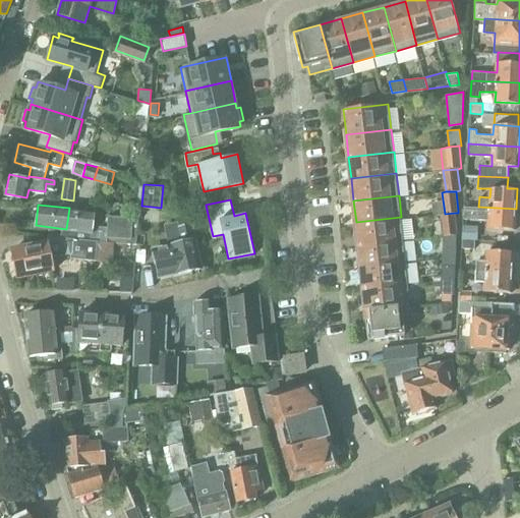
[(515,229),(516,209),(478,207),(464,206),(463,218),(488,220),(488,228),(515,229)]
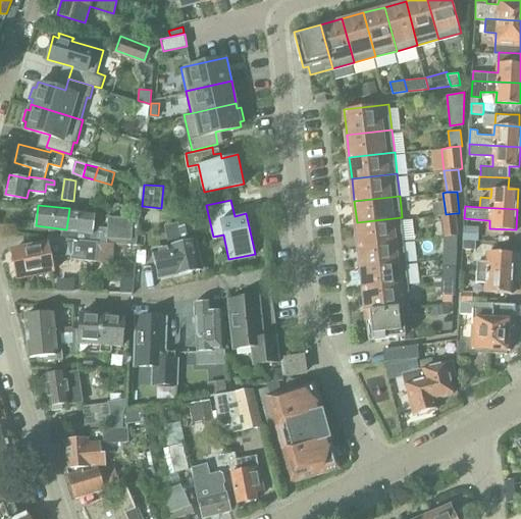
[(69,208),(66,229),(65,238),(80,239),(81,230),(92,232),(95,211),(69,208)]
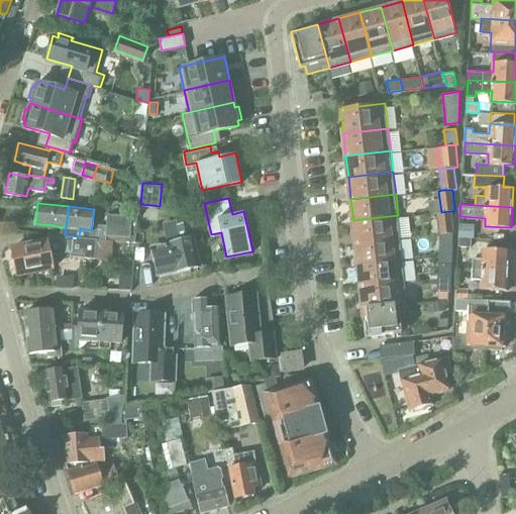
[(439,233),(442,233),(452,232),(453,232),(451,211),(441,212),(436,213),(439,233)]
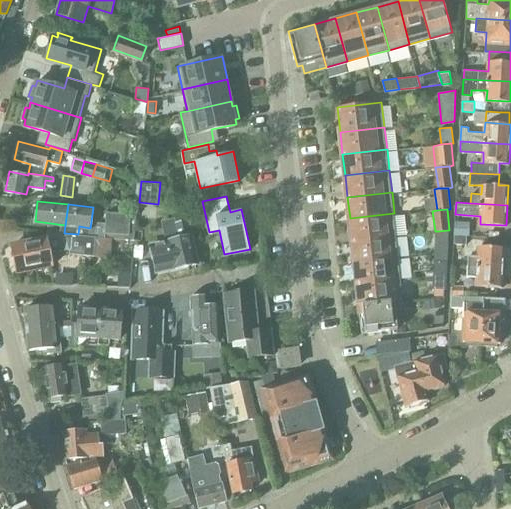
[(132,213),(107,212),(106,233),(130,234),(132,213)]
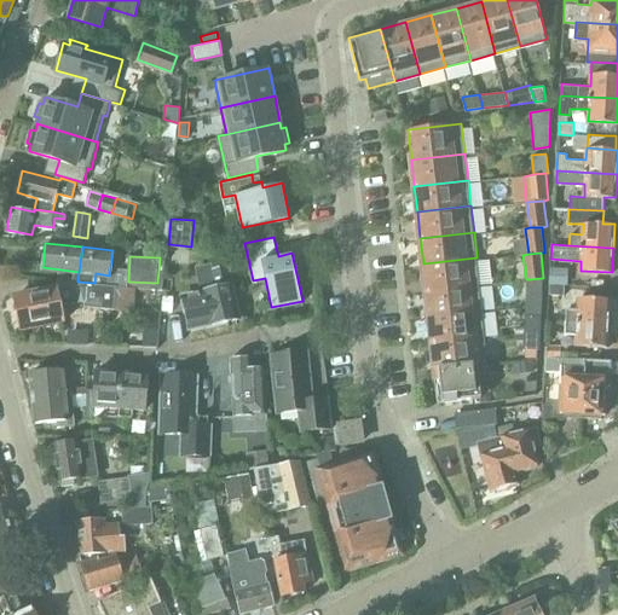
[(423,264),(426,290),(480,284),(477,257),(423,264)]
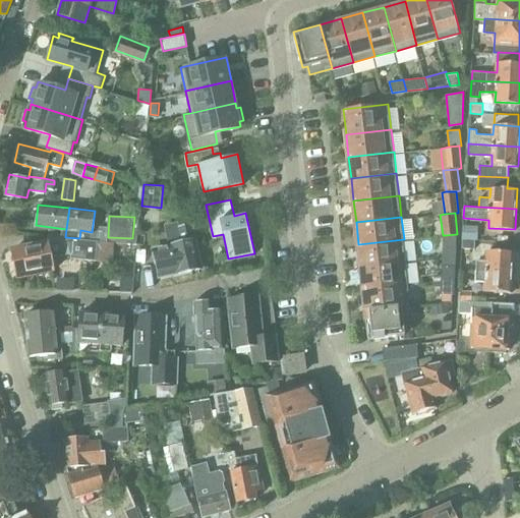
[(200,266),(197,251),(191,224),(179,227),(182,242),(154,248),(160,275),(200,266)]
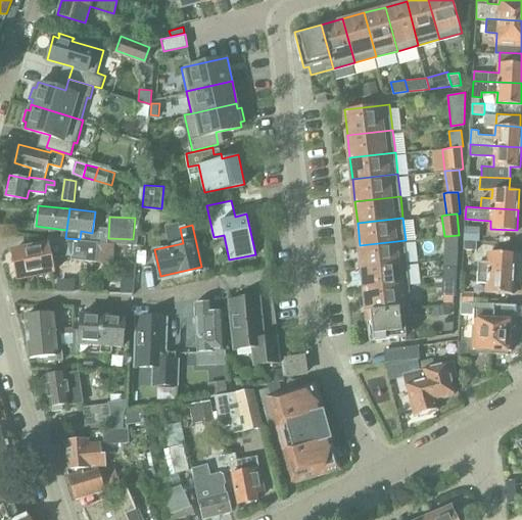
[(446,246),(458,246),(458,235),(447,236),(446,246)]
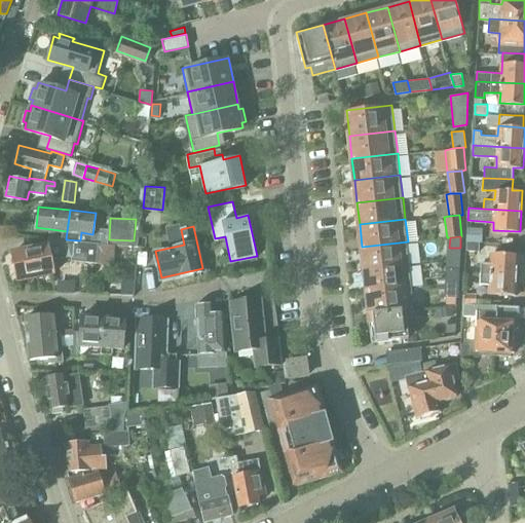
[(12,251),(17,279),(54,271),(51,259),(71,255),(72,260),(98,262),(99,243),(80,240),(66,239),(48,237),(48,244),(12,251)]
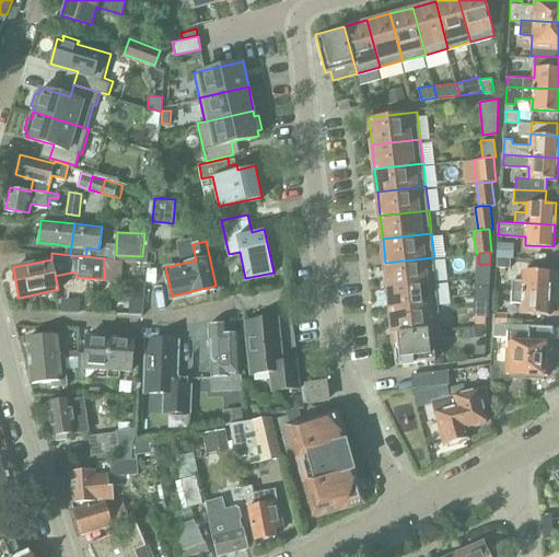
[(510,267),(511,257),(497,256),(497,266),(510,267)]
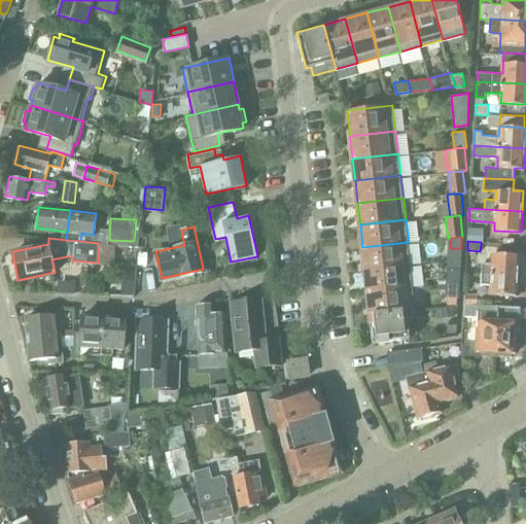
[(409,242),(362,247),(365,269),(411,264),(409,242)]
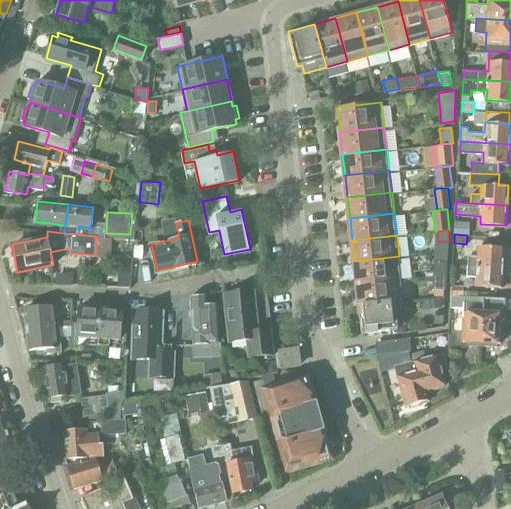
[(110,256),(111,248),(112,237),(96,236),(95,255),(110,256)]
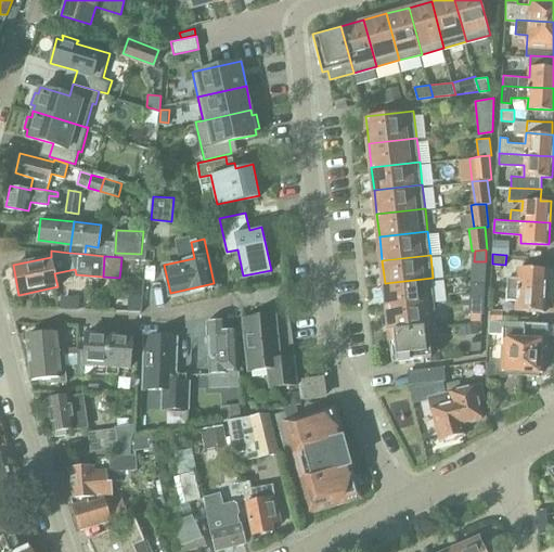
[(121,257),(120,269),(144,271),(145,259),(121,257)]
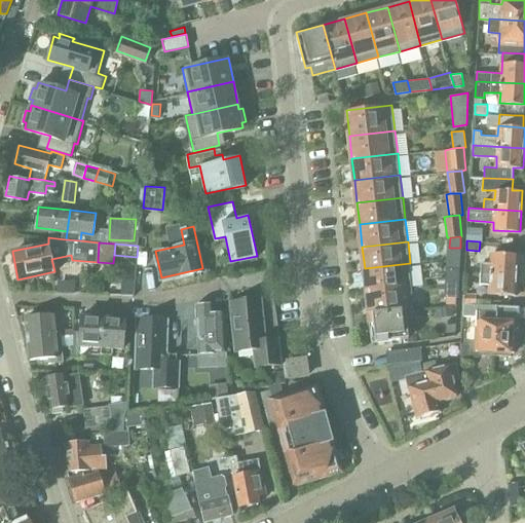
[(481,272),(518,274),(519,254),(491,253),(491,263),(482,262),(481,272)]
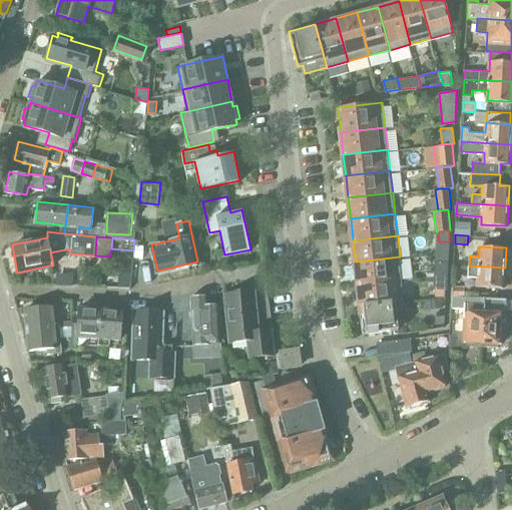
[(400,257),(356,262),(358,284),(402,279),(400,257)]
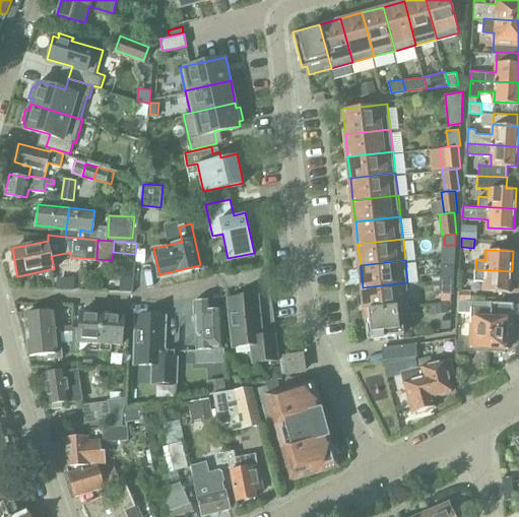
[(441,265),(440,278),(453,278),(454,266),(441,265)]
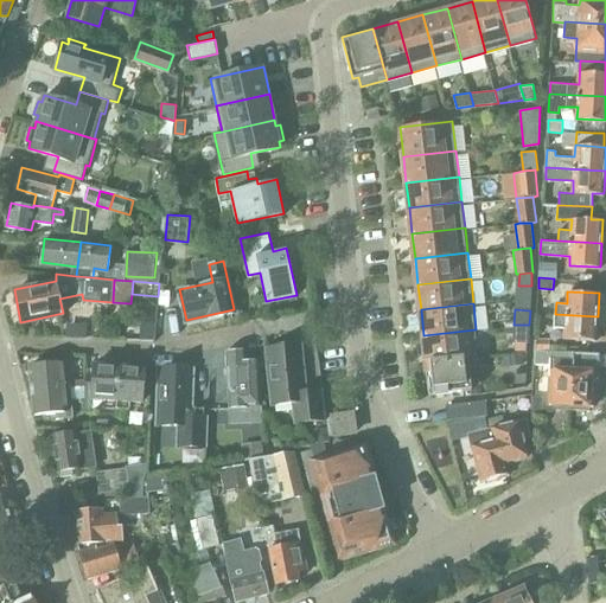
[(598,316),(555,314),(555,326),(566,326),(565,338),(597,340),(598,316)]
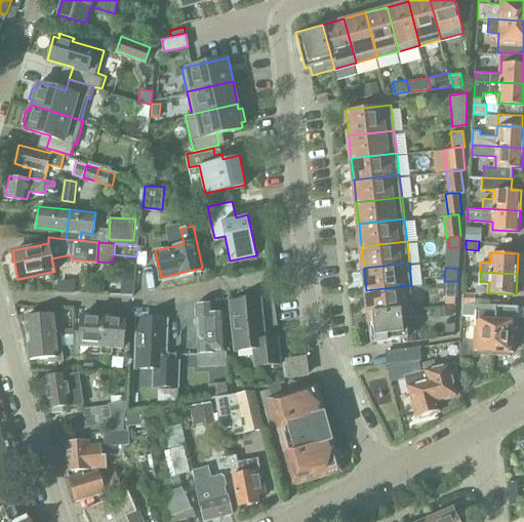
[(457,281),(444,281),(444,296),(457,296),(457,281)]
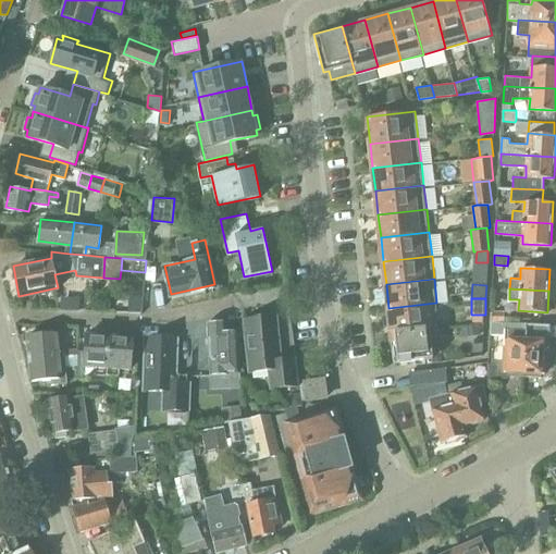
[(440,325),(436,303),(388,308),(391,331),(440,325)]
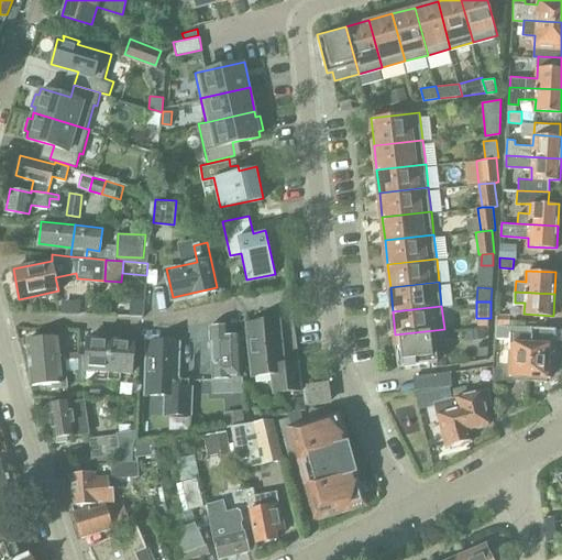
[(282,362),(277,319),(273,319),(272,315),(259,316),(259,320),(248,321),(252,373),(272,371),(274,391),(299,388),(297,361),(282,362)]
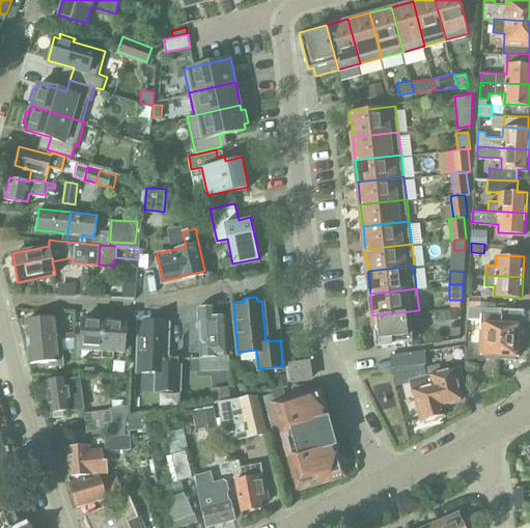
[(470,297),(470,306),(481,306),(481,298),(470,297)]
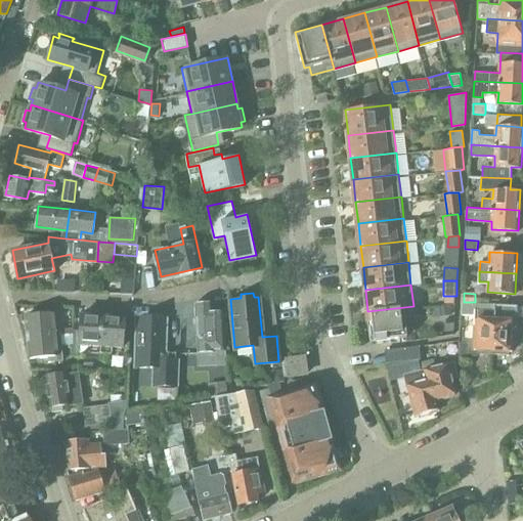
[(194,302),(198,351),(226,349),(224,312),(216,313),(215,301),(209,302),(206,297),(200,297),(198,302),(194,302)]
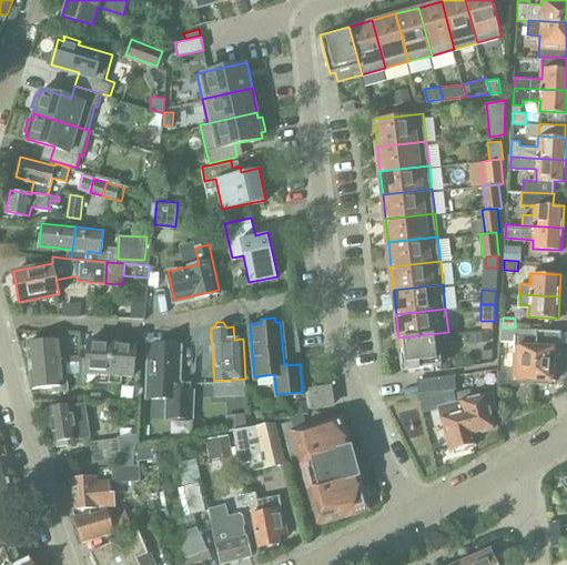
[(514,379),(535,380),(537,329),(515,328),(503,328),(502,328),(502,340),(515,340),(514,351),(516,351),(514,379)]
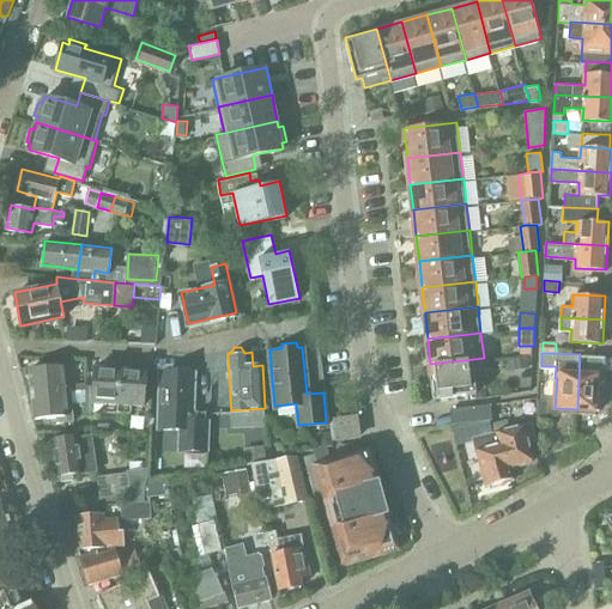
[(580,354),(577,409),(599,410),(600,381),(605,381),(606,355),(580,354)]
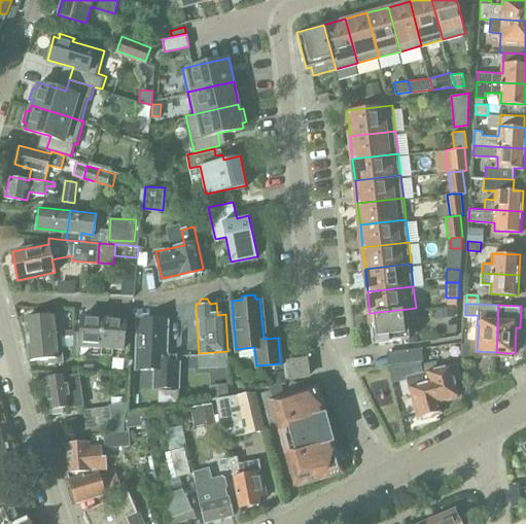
[(416,308),(370,313),(374,342),(410,338),(410,333),(418,332),(416,308)]
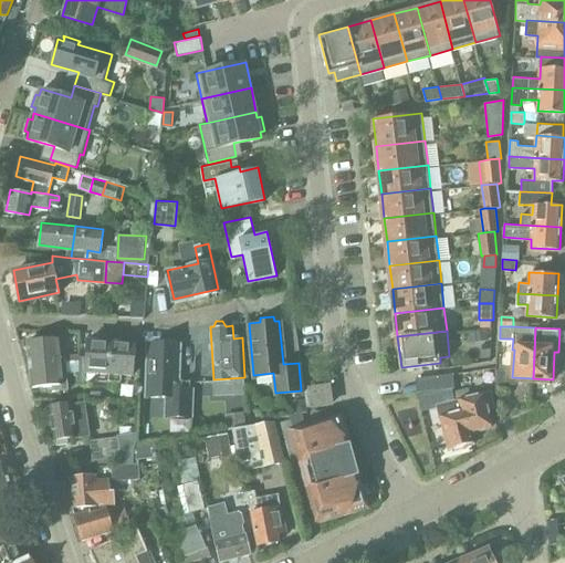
[(114,342),(111,341),(108,378),(119,379),(121,373),(132,374),(134,343),(129,343),(129,336),(115,335),(114,342)]
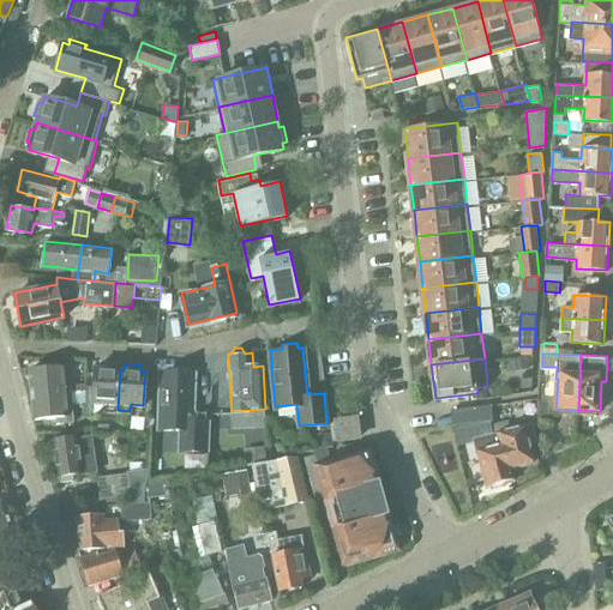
[(29,368),(31,393),(71,390),(70,366),(62,367),(62,366),(29,368)]
